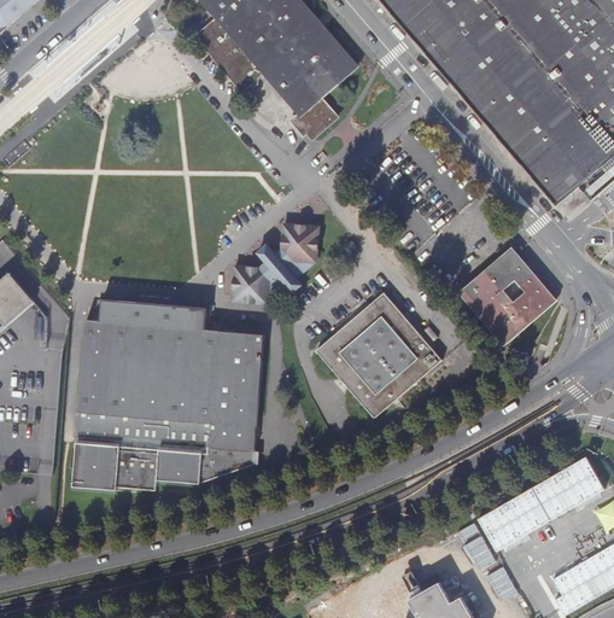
[(0,28),(33,0),(0,0),(0,28)]
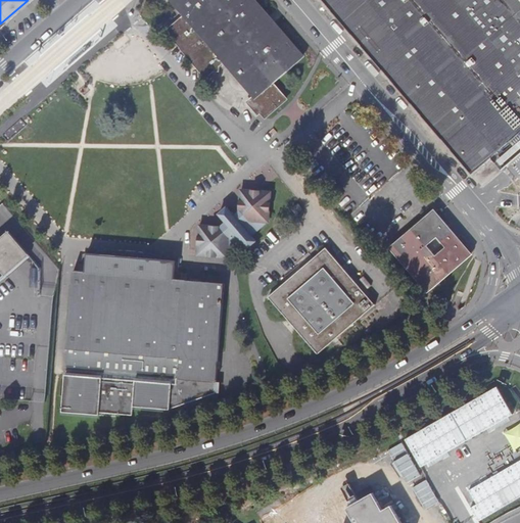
[(250,0),(170,0),(184,15),(164,32),(180,48),(179,49),(203,77),(211,70),(217,70),(217,66),(223,60),(253,96),(245,102),(255,114),(258,112),(263,117),(284,99),(270,83),(299,56),(271,22),(266,17),(250,0)]
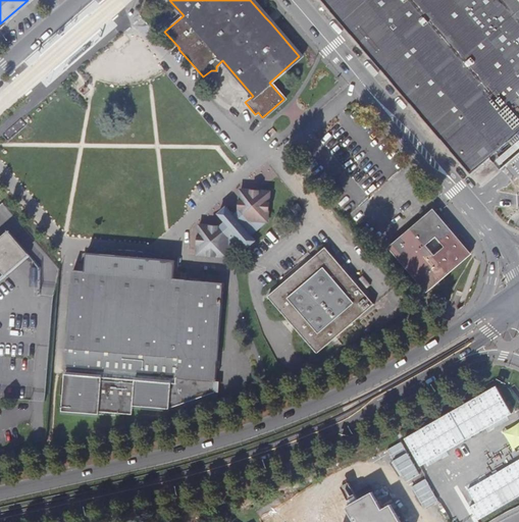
[(518,0),(319,0),(469,173),(488,157),(499,169),(518,151),(518,134),(518,133),(518,131),(518,0)]
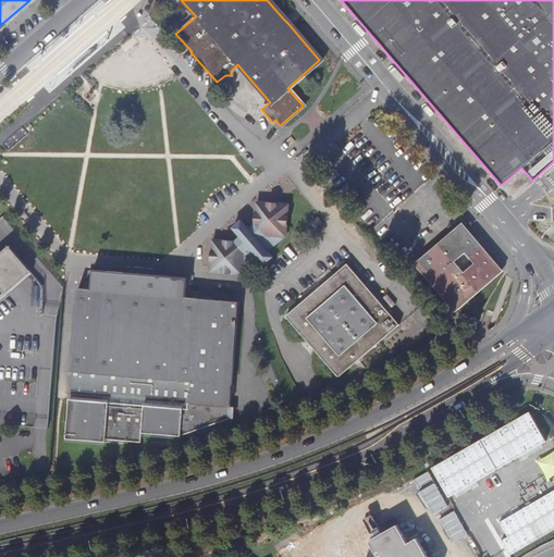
[(265,247),(283,231),(285,201),(273,200),(265,199),(265,200),(253,199),(253,211),(251,211),(250,220),(251,220),(245,226),(238,218),(230,225),(237,232),(231,238),(231,237),(222,237),(222,238),(209,237),(209,249),(208,249),(207,257),(208,258),(208,269),(219,270),(219,271),(228,271),(228,270),(238,271),(257,255),(261,260),(270,252),(265,247)]
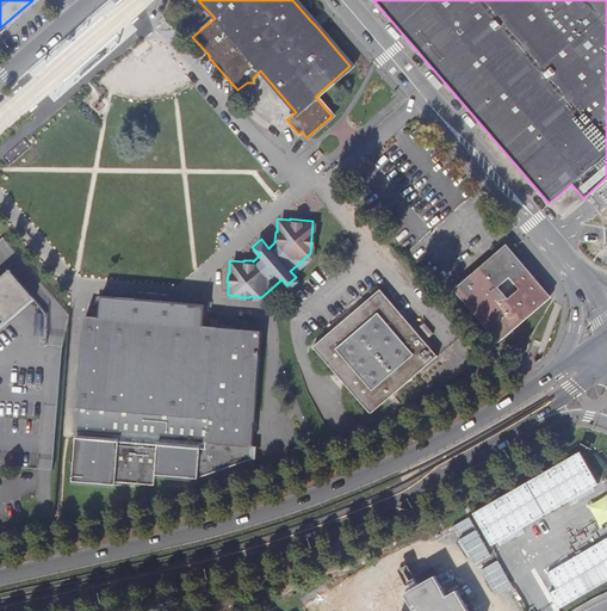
[(346,239),(339,245),(344,251),(351,245),(346,239)]
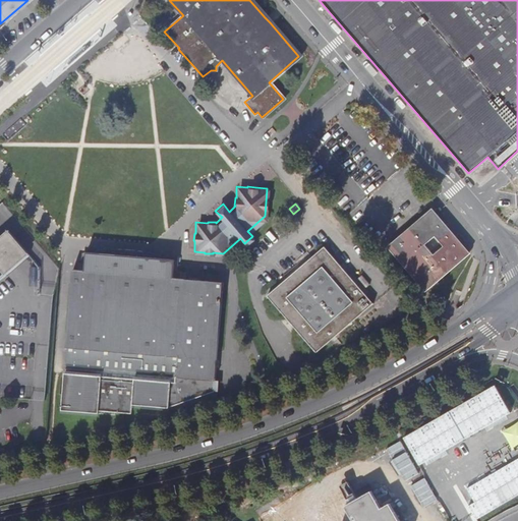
[(430,211),(389,247),(424,290),(467,253),(430,211)]
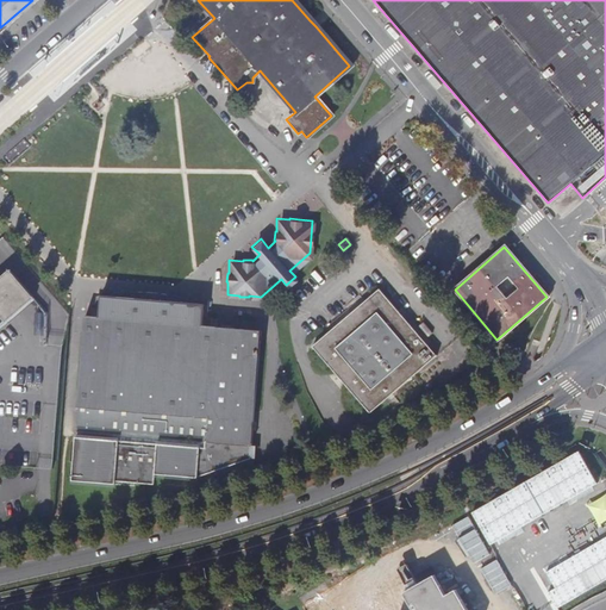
[(0,324),(33,296),(7,267),(5,268),(0,272),(0,324)]
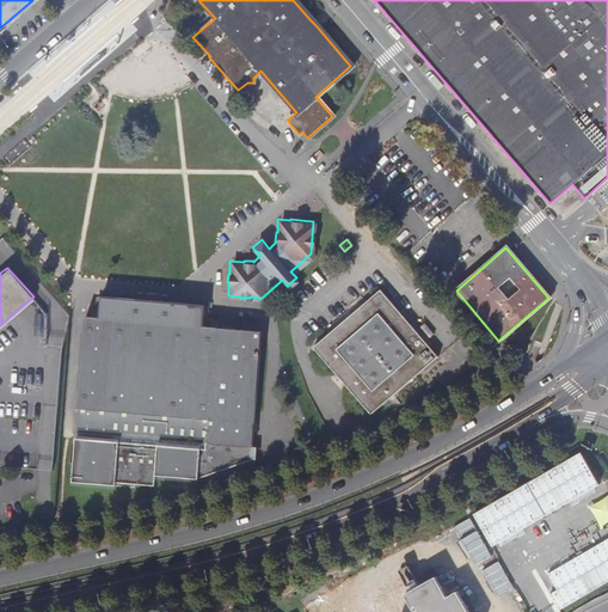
[(379,291),(312,348),(369,415),(436,356),(379,291)]
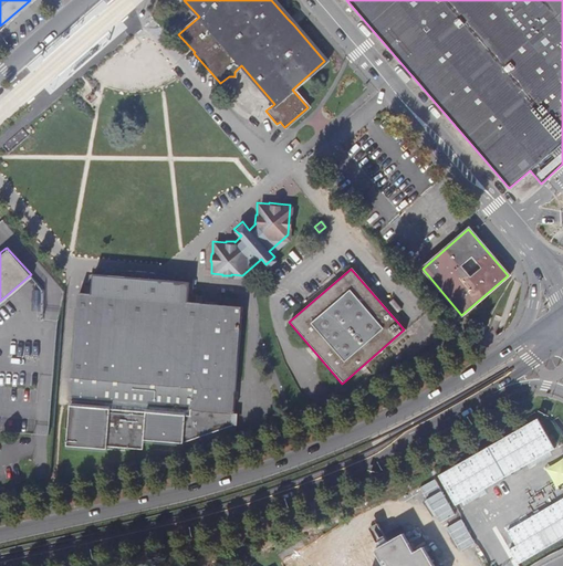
[(79,294),(70,401),(106,405),(105,410),(70,408),(66,448),(124,452),(125,450),(143,451),(144,441),(184,444),(231,427),(232,413),(236,381),(240,317),(241,307),(79,294)]
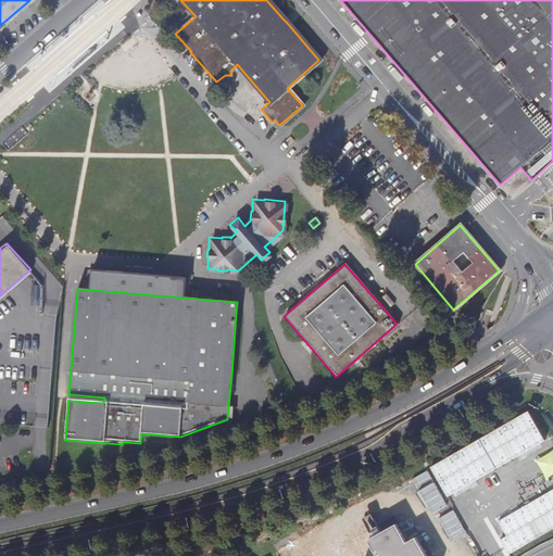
[(369,514),(363,516),(369,534),(377,531),(369,514)]
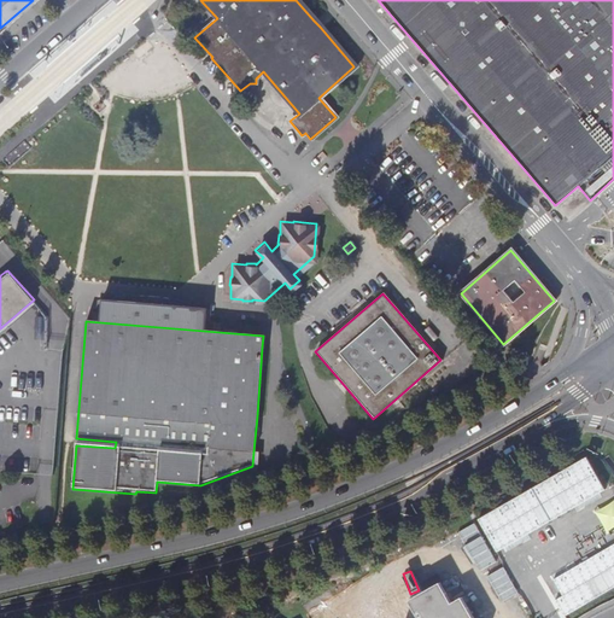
[(472,617),(461,598),(450,602),(438,582),(408,600),(416,617),(472,617)]
